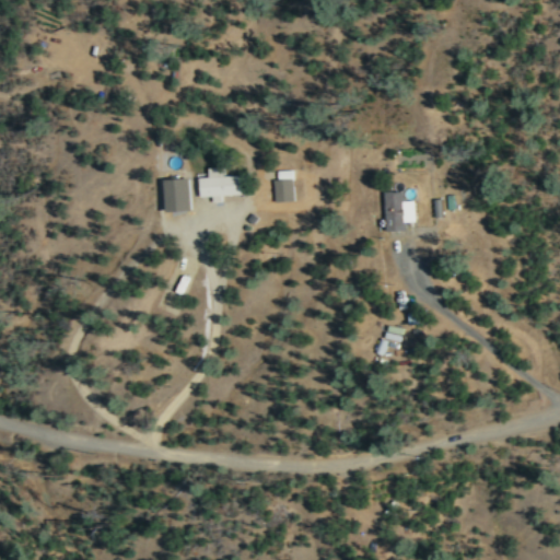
[(200,195),(212,195),(212,201),(221,200),(221,194),(246,194),(245,173),(223,174),(223,165),(208,165),(209,175),(199,175),(200,195)]
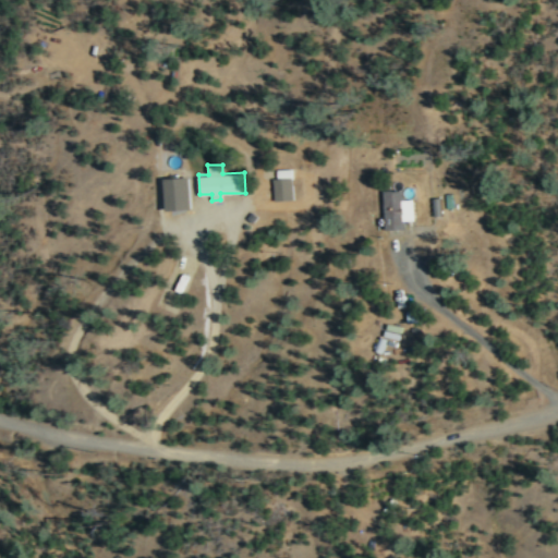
[(166,209),(191,208),(189,176),(165,177),(166,209)]
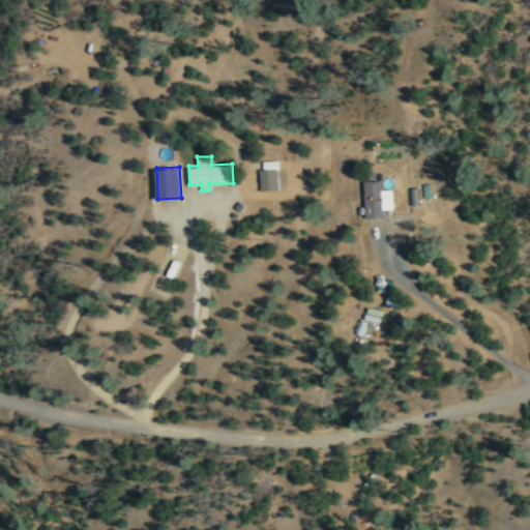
[(259,169),(260,189),(278,188),(277,168),(259,169)]
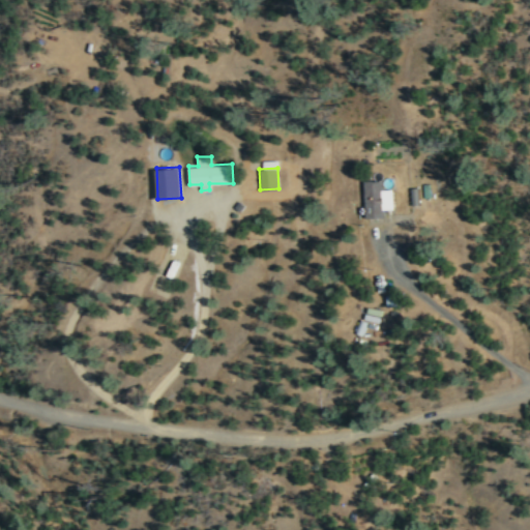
[(393,187),(383,188),(383,179),(364,180),(366,217),(385,216),(385,209),(394,208),(393,187)]
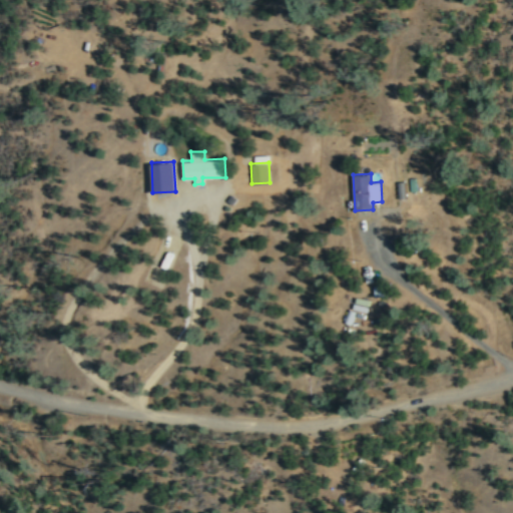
[(407,196),(405,180),(398,180),(400,197),(407,196)]
